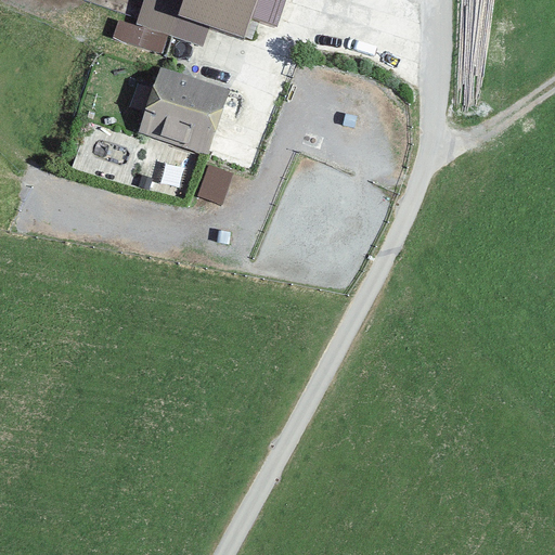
[(183,9),(158,0),(145,0),(137,26),(204,48),(210,29),(180,18),(183,9)]
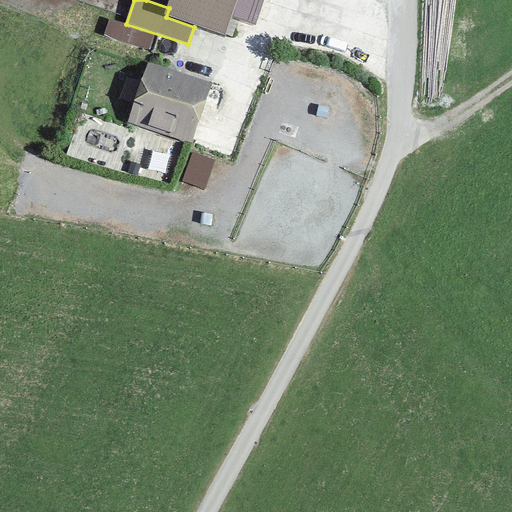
[(237,0),(146,0),(169,8),(166,17),(194,27),(225,37),(232,16),(237,0)]
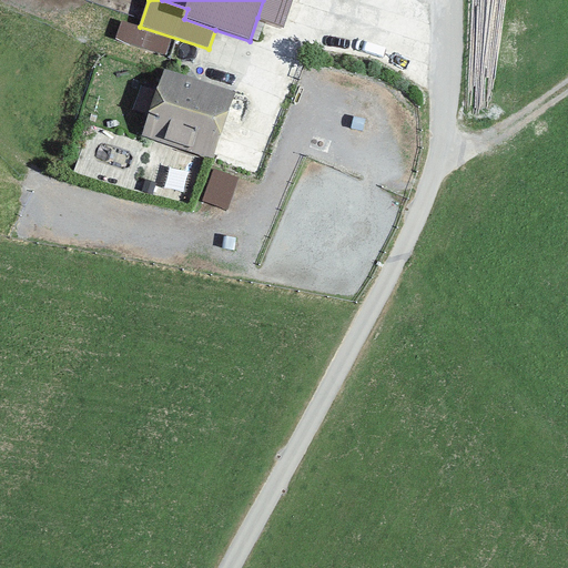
[(294,0),(263,0),(257,18),(285,28),(294,0)]
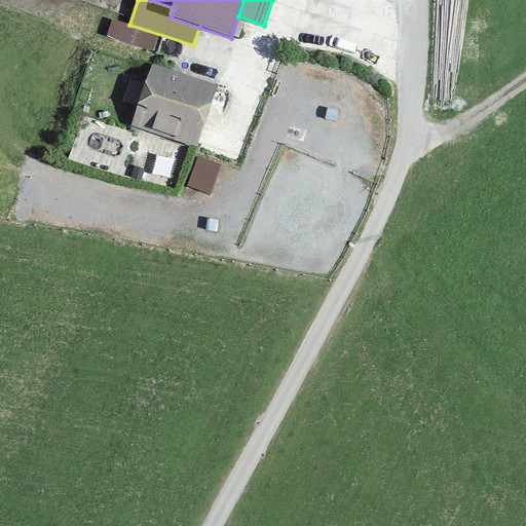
[(213,92),(154,72),(137,123),(195,144),(213,92)]
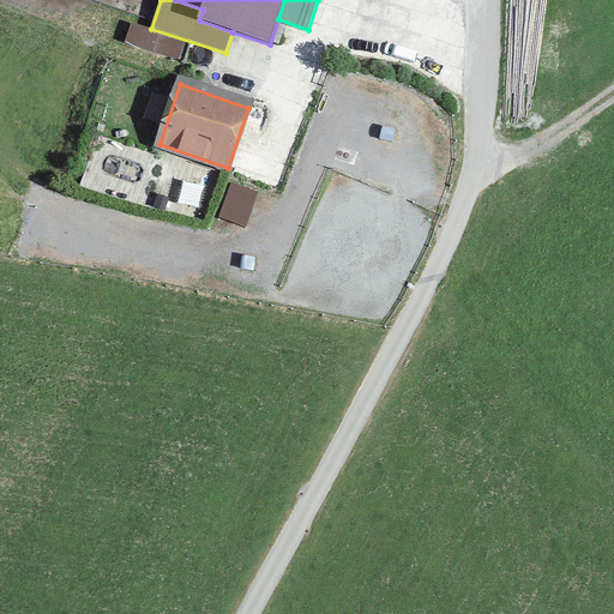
[(233,179),(220,215),(246,226),(259,190),(233,179)]
